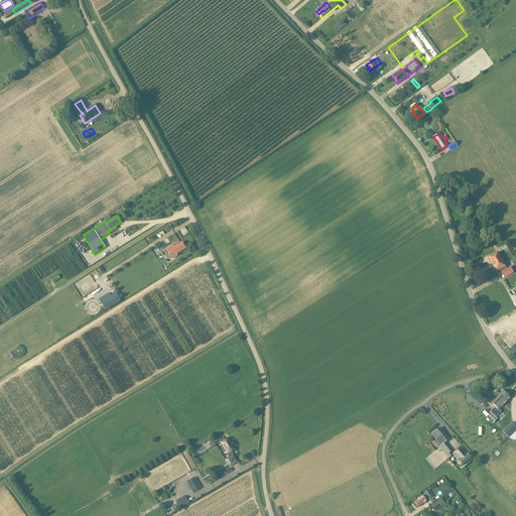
[(167,251),(172,259),(177,256),(176,254),(185,249),(182,244),(181,245),(180,244),(173,249),(172,248),(173,247),(167,251)]
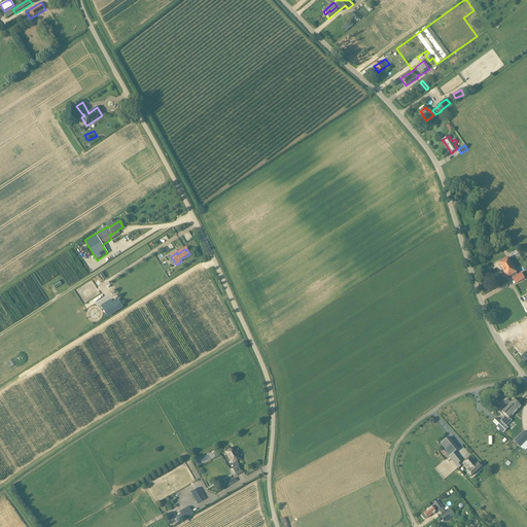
[(506,278),(511,276),(512,278),(517,275),(516,273),(507,258),(498,264),(506,278)]
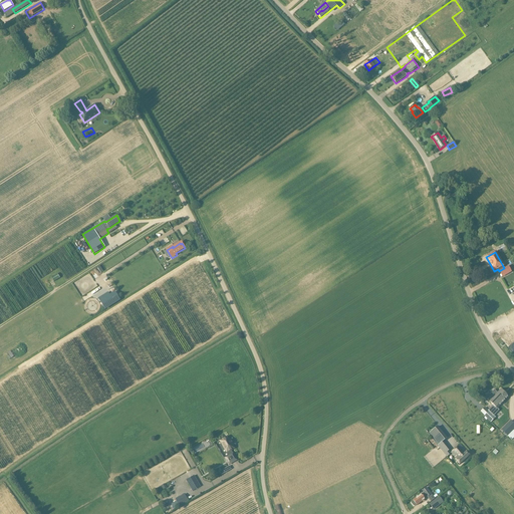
[(53,281),(60,278),(57,273),(51,277),(53,281)]
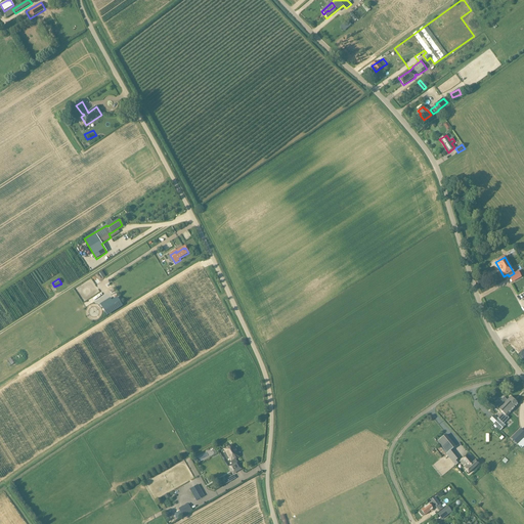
[(123,289),(126,296),(134,293),(131,285),(123,289)]
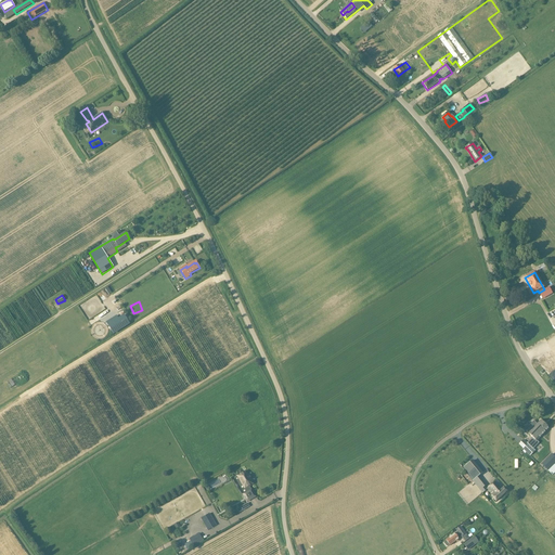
[(124,327),(118,319),(108,325),(113,333),(124,327)]
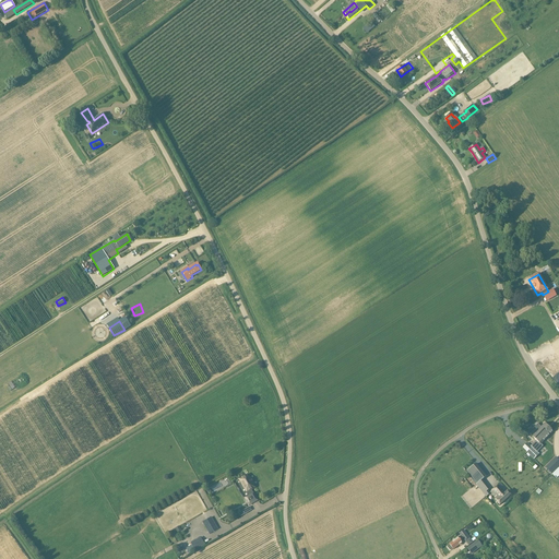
[(22,377),(9,383),(11,389),(24,382),(22,377)]
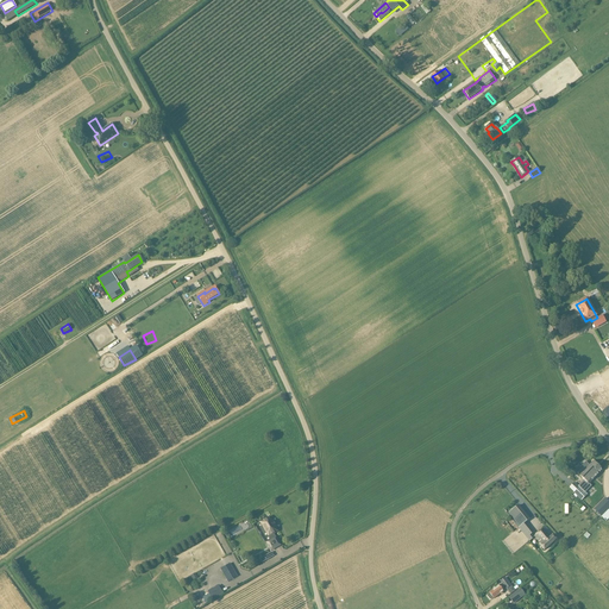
[(576,472),(584,481),(597,466),(594,462),(589,466),(586,464),(584,466),(583,465),(576,472)]
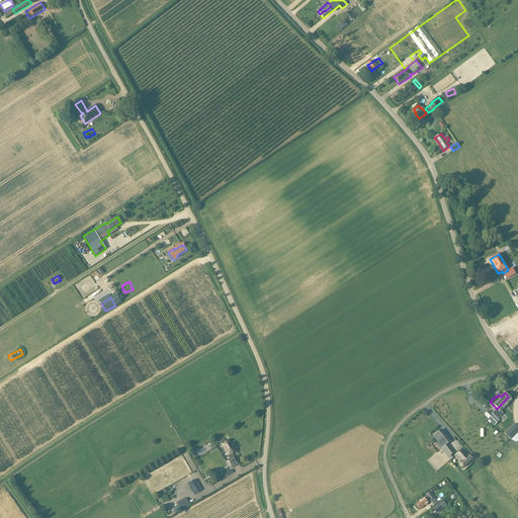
[(508,397),(497,409),(500,412),(495,417),(493,415),(488,419),(495,426),(506,414),(502,411),(512,401),(508,397)]
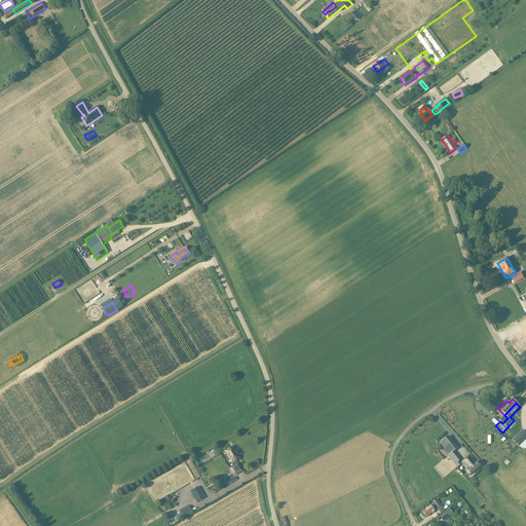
[(525,435),(523,431),(514,440),(519,446),(525,439),(525,435)]
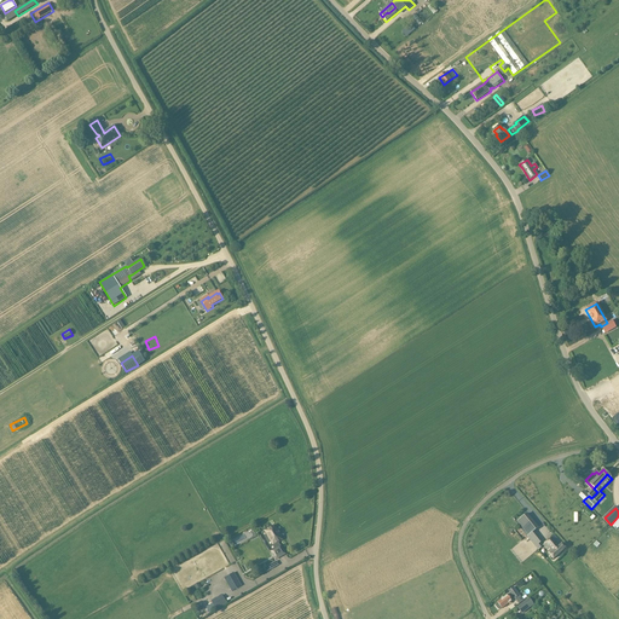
[(543,542),(533,532),(538,527),(527,514),(518,521),(528,536),(526,538),(538,551),(543,548),(541,544),(543,542)]
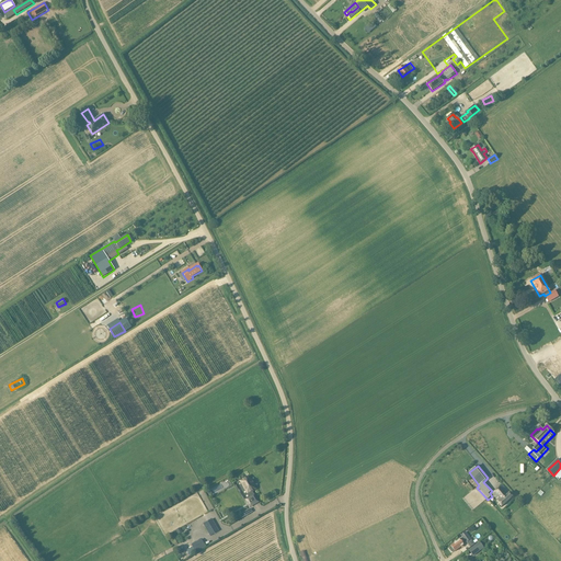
[(248,478),(240,481),(242,485),(241,487),(244,491),(245,490),(248,494),(248,493),(250,497),(245,500),(250,507),(259,502),(254,495),(253,495),(252,492),(254,490),(255,489),(253,485),(254,485),(251,480),(251,481),(249,478),(248,478)]
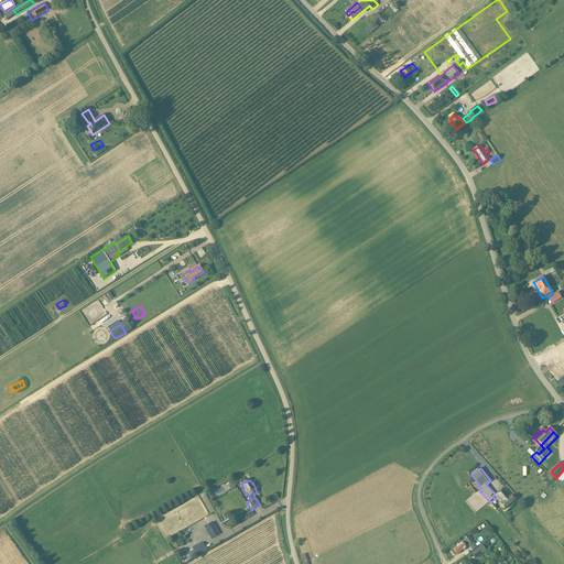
[(500,506),(505,510),(517,499),(512,495),(511,495),(505,488),(495,497),(496,499),(499,502),(501,505),(500,506)]
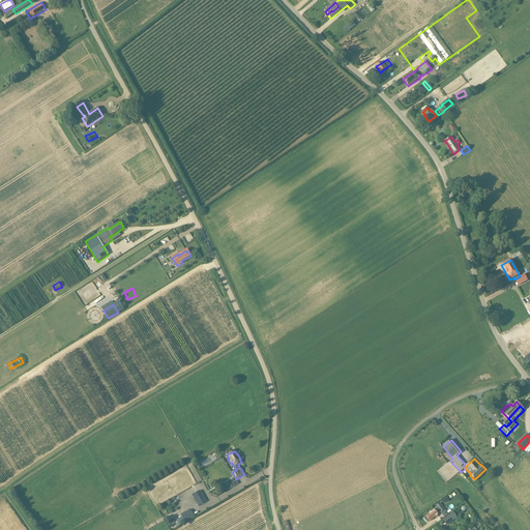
[(200,491),(193,495),(199,506),(206,502),(200,491)]
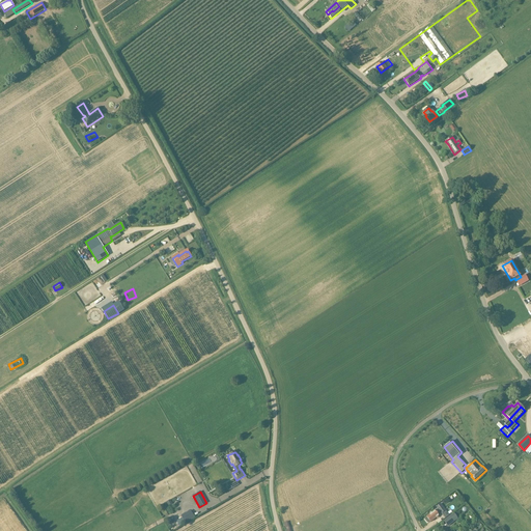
[(437,507),(445,519),(449,515),(441,504),(437,507)]
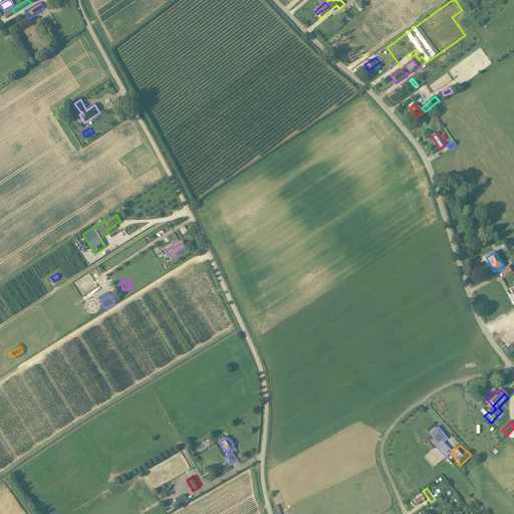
[(185,494),(176,498),(177,501),(172,503),(174,508),(189,502),(185,494)]
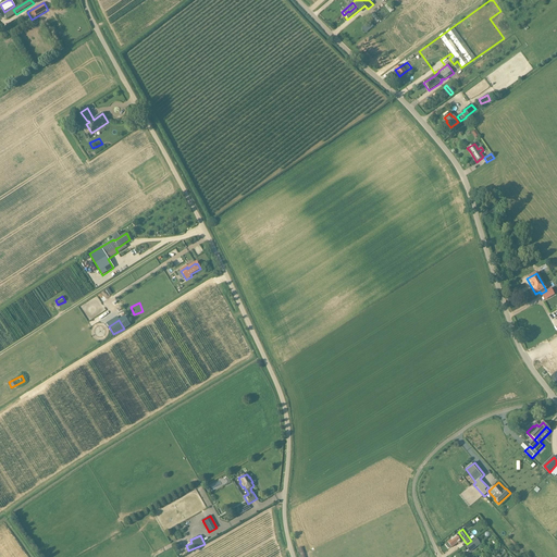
[(447,543),(448,543),(446,545),(446,546),(448,548),(449,548),(452,547),(452,548),(460,541),(456,536),(447,543)]
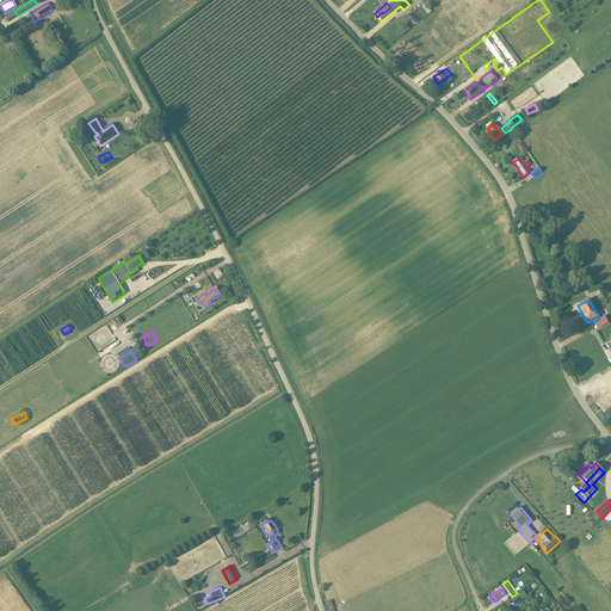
[(528,598),(522,592),(511,600),(516,606),(528,598)]
